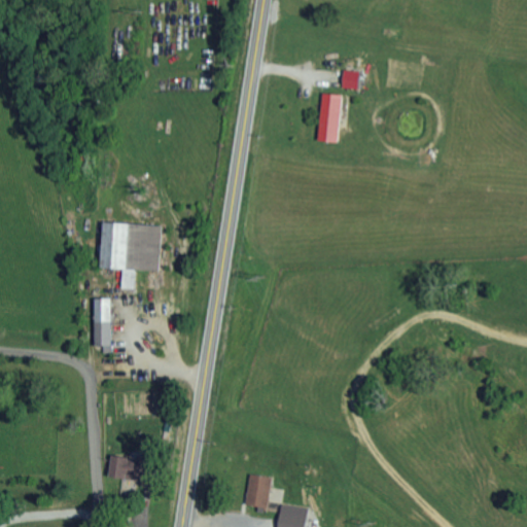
[(359,90),(360,72),(344,70),(343,88),(359,90)]
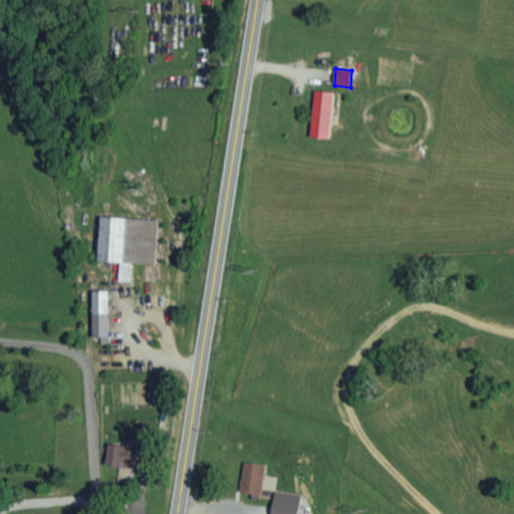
[(311,138),(331,139),(333,92),(313,91),(311,138)]
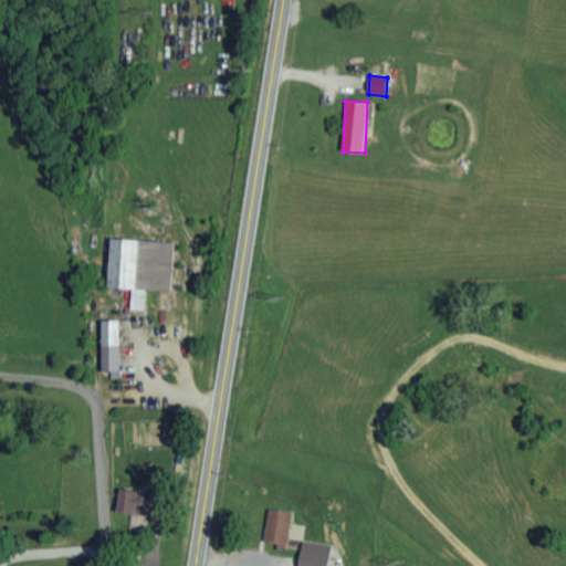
[(175,243),(111,240),(108,289),(132,290),(130,311),(145,311),(146,291),(173,292),(175,243)]
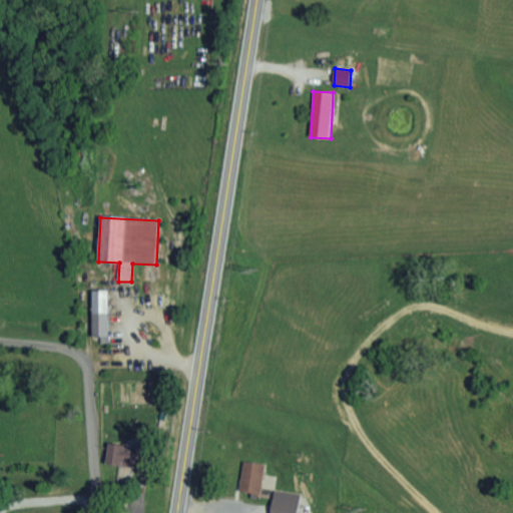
[(109,344),(108,291),(92,292),(93,338),(100,338),(101,344),(109,344)]
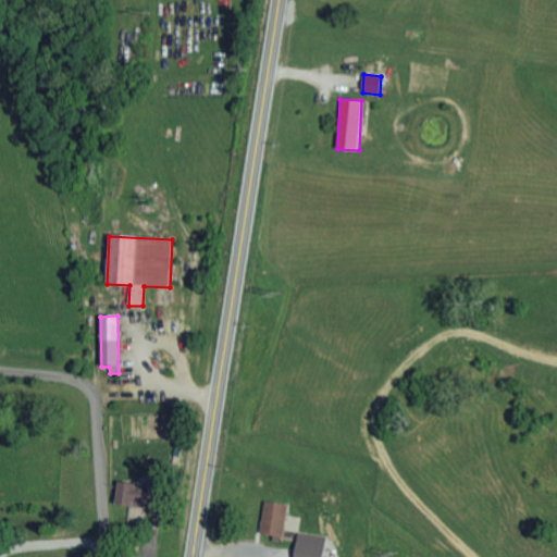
[(116,504),(138,506),(141,483),(119,481),(116,504)]
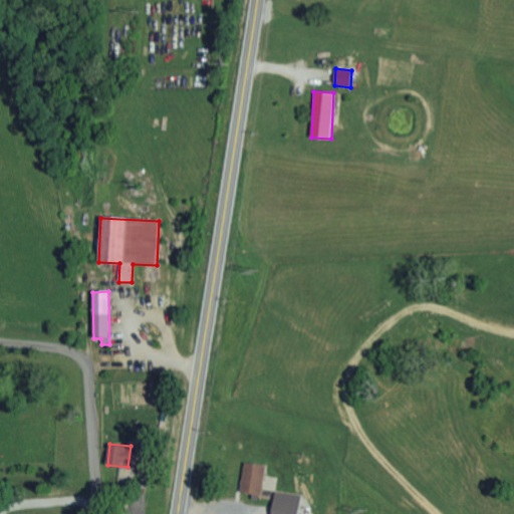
[(262,494),(265,464),(244,462),(241,492),(262,494)]
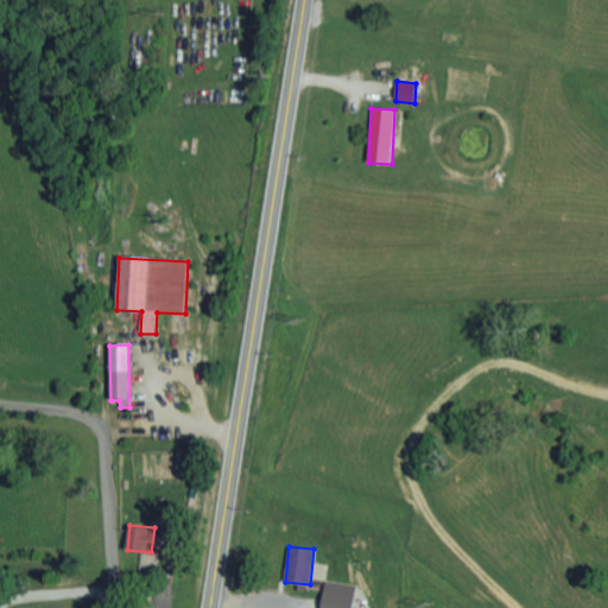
[(353,607),(355,584),(324,582),(322,607),(353,607)]
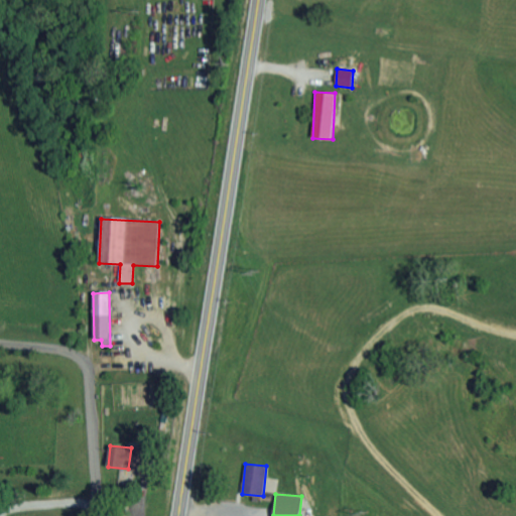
All buildings are outlined.
